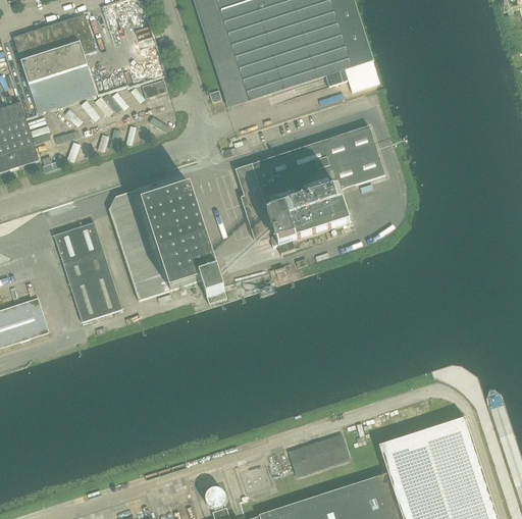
[(218,0),(251,99),(325,74),(326,76),(328,85),(329,86),(343,81),(340,70),(352,66),(373,59),(374,59),(355,0),(218,0)]
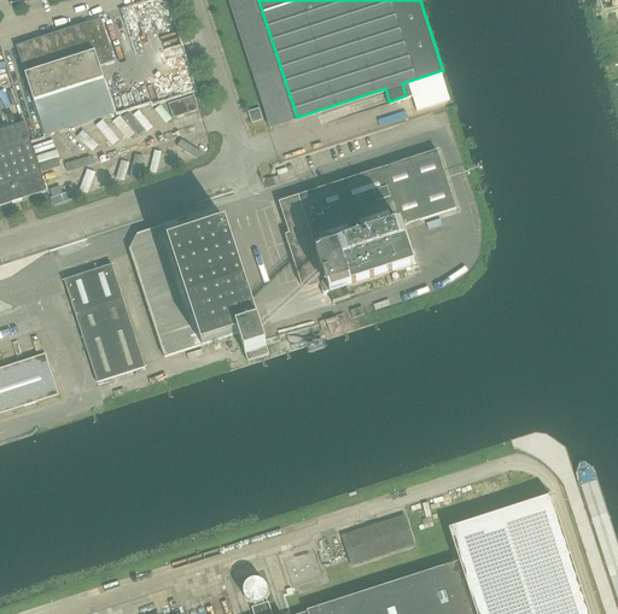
[(100,16),(16,42),(34,99),(104,76),(99,63),(114,58),(100,16)]
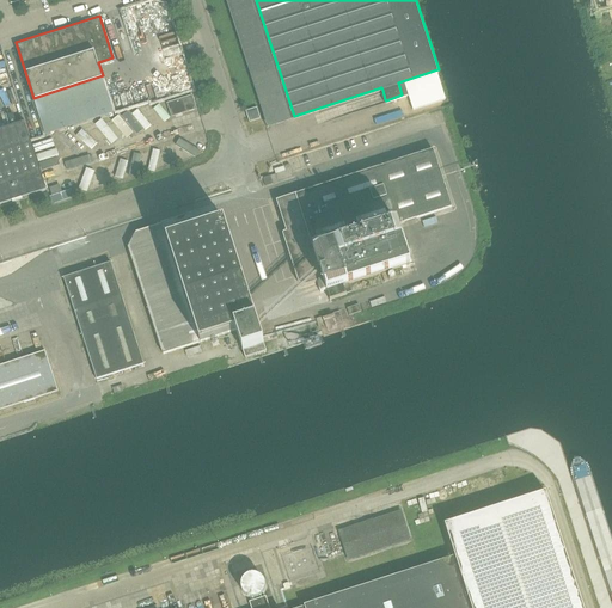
[(196,105),(195,98),(193,92),(167,100),(171,114),(196,105)]
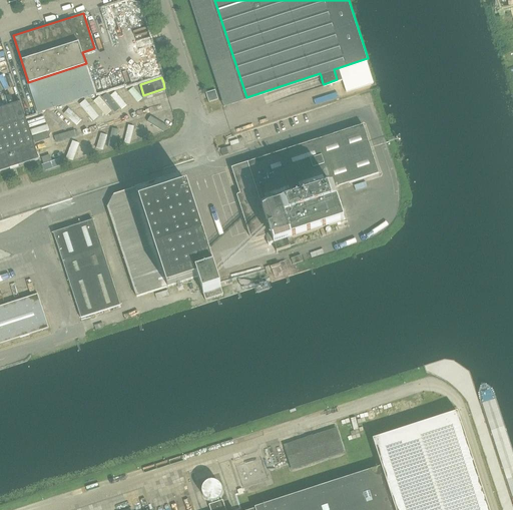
[(215,87),(205,90),(209,100),(218,97),(215,87)]
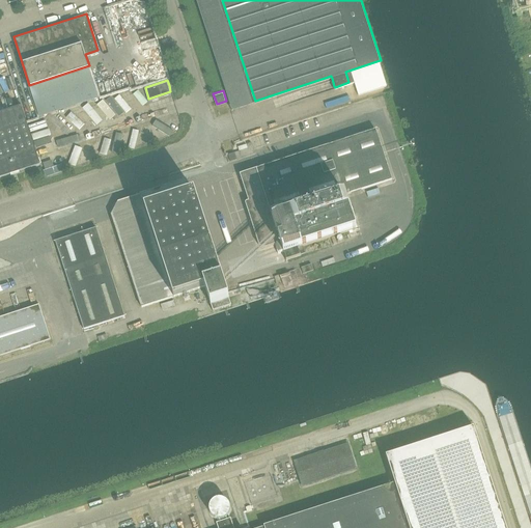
[(0,164),(3,173),(18,169),(39,162),(27,120),(21,103),(0,109),(0,164)]
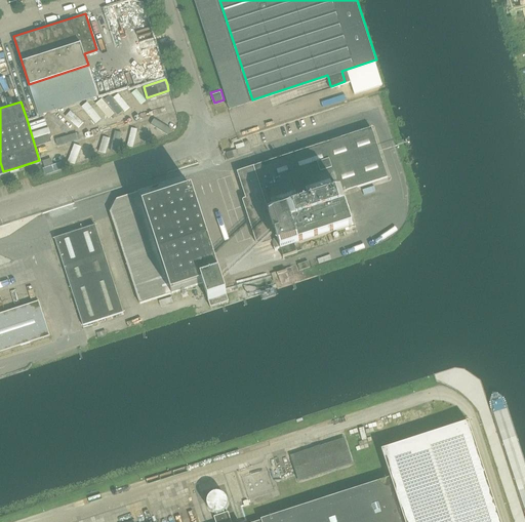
[(278,156),(237,169),(245,196),(243,197),(243,198),(260,242),(273,238),(277,237),(283,254),(303,248),(299,240),(352,224),(345,202),(340,189),(387,175),(371,125),(328,139),(278,156)]
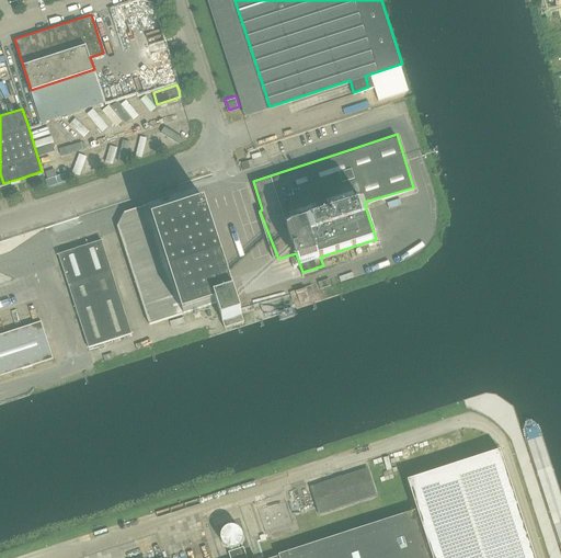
[(249,158),(241,160),(243,168),(254,164),(252,157),(249,158)]
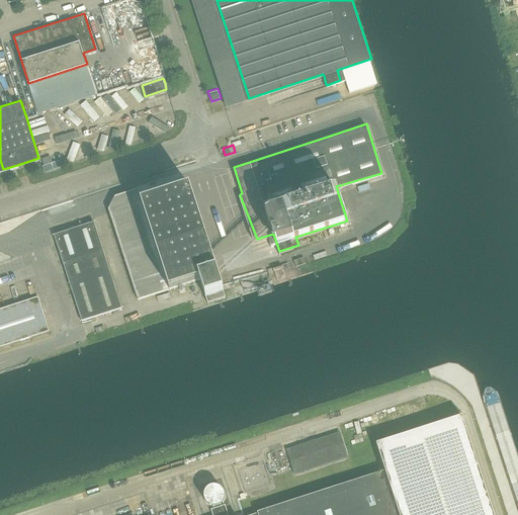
[(108,206),(138,297),(199,277),(207,301),(225,294),(223,288),(217,267),(216,266),(189,184),(186,171),(115,193),(108,206)]
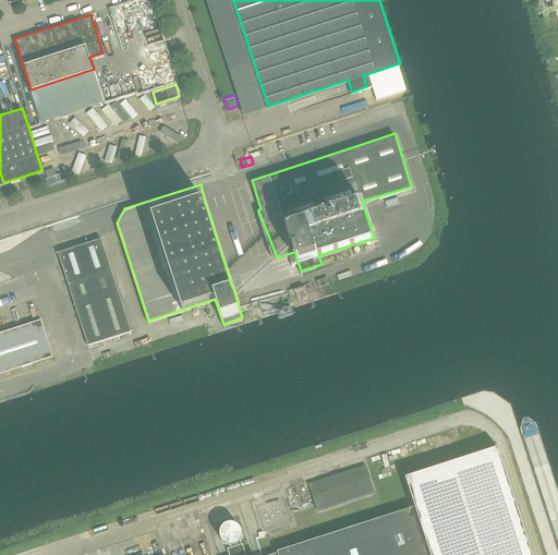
[(131,329),(130,326),(114,279),(100,237),(58,250),(88,342),(131,329)]
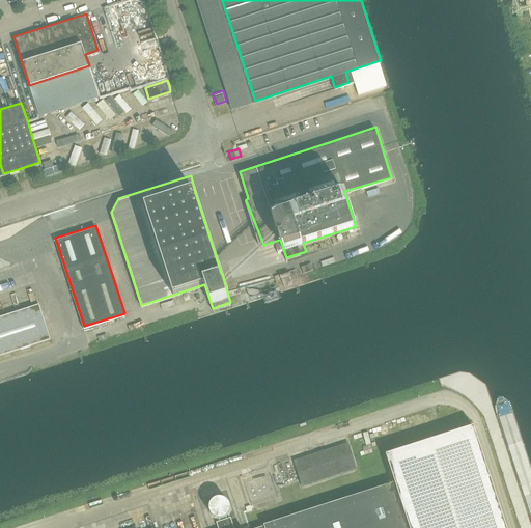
[(0,353),(52,336),(51,336),(40,302),(39,301),(0,313),(0,353)]
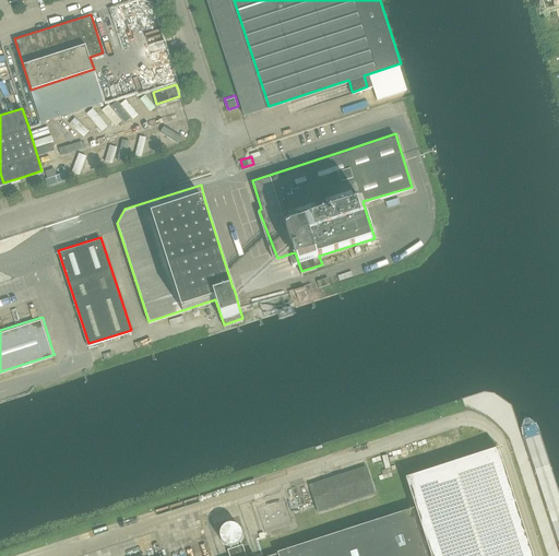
[(404,472),(415,506),(431,555),(532,555),(496,442),(404,472)]
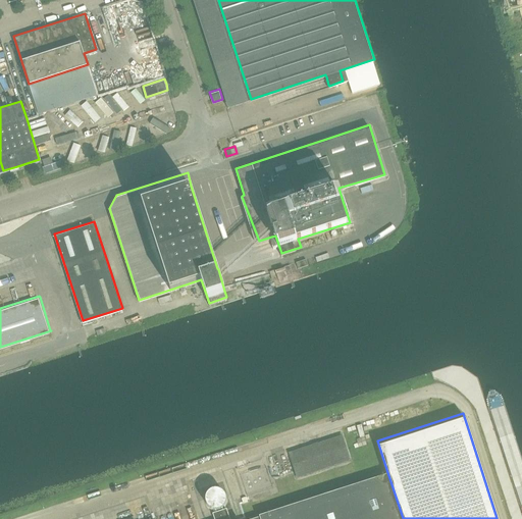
[(403,518),(387,472),(259,514),(259,515),(260,518),(403,518)]
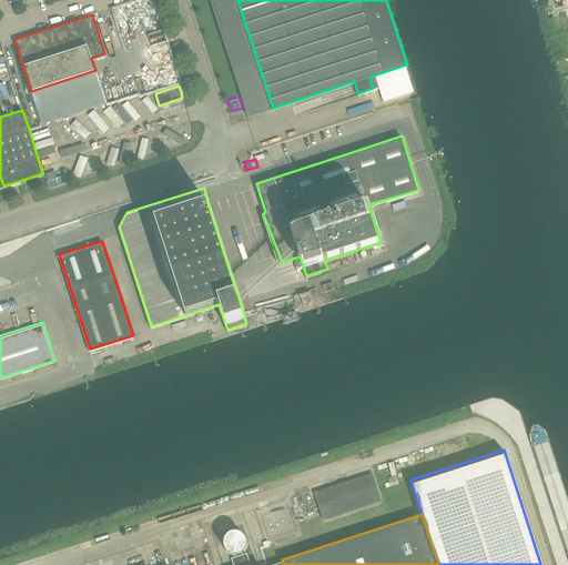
[(283,564),(282,561),(272,564),(266,564),(251,564),(246,551),(231,556),(234,564),(169,564),(163,564),(283,564)]
